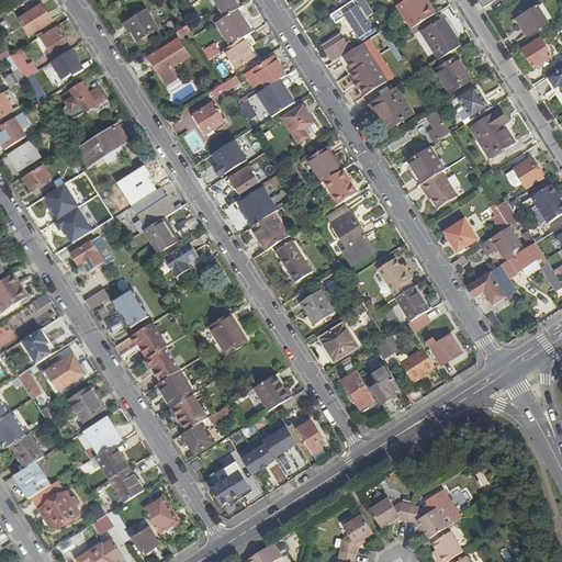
[(24,11),(37,3),(35,0),(29,0),(21,4),(24,11)]
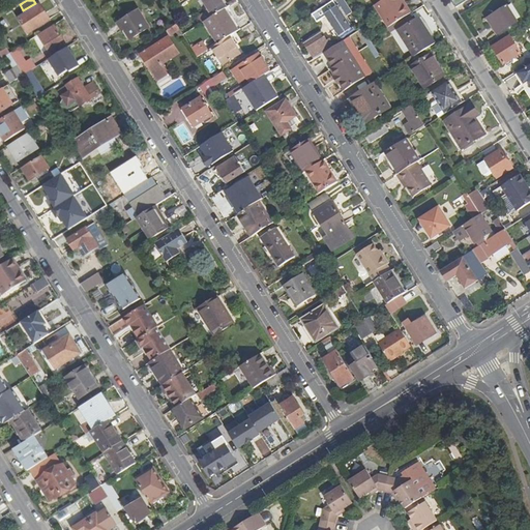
[(224,9),(227,8),(222,0),(201,0),(213,17),(224,9)]
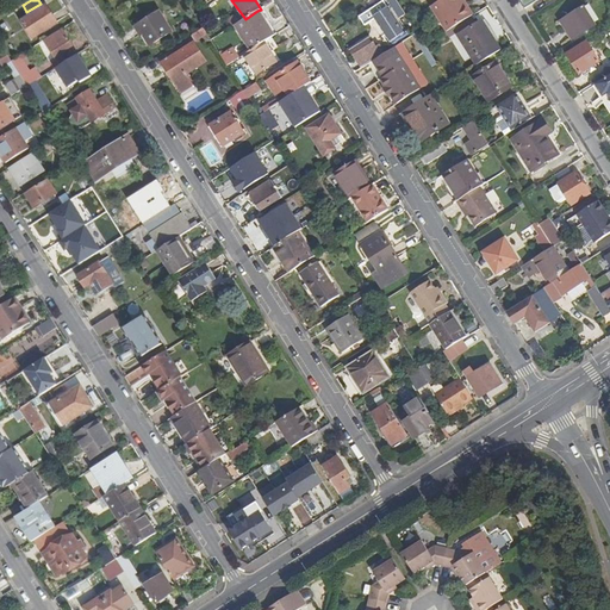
[(462,1),(461,0),(441,0),(430,7),(447,33),(468,19),(459,4),(462,1)]
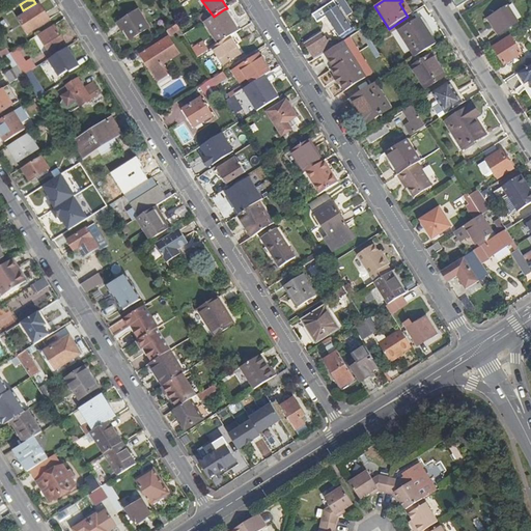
[(328,5),(313,15),(318,23),(328,17),(341,36),(352,29),(334,1),(328,5)]
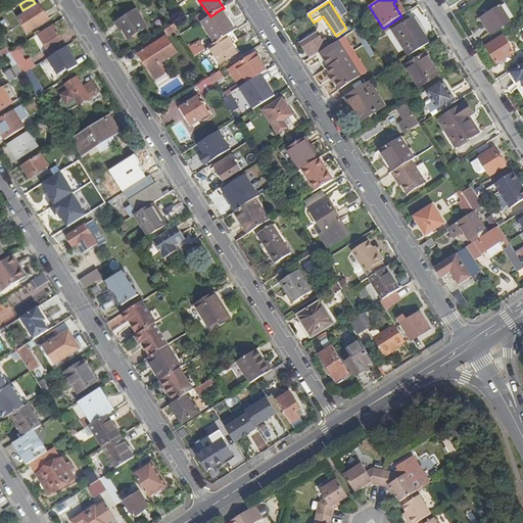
[(405,14),(396,1),(393,3),(401,16),(405,14)]
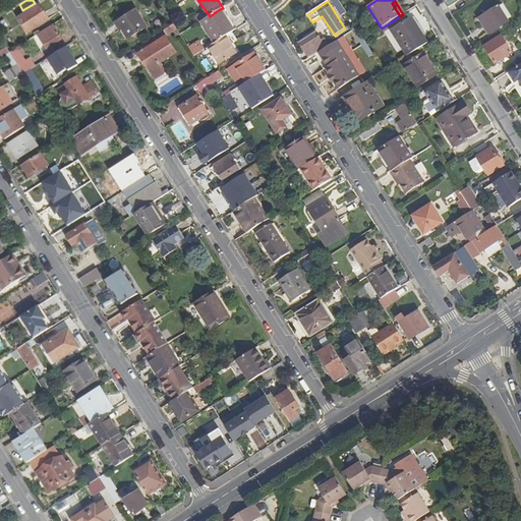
[(39,5),(18,18),(27,34),(49,21),(39,5)]
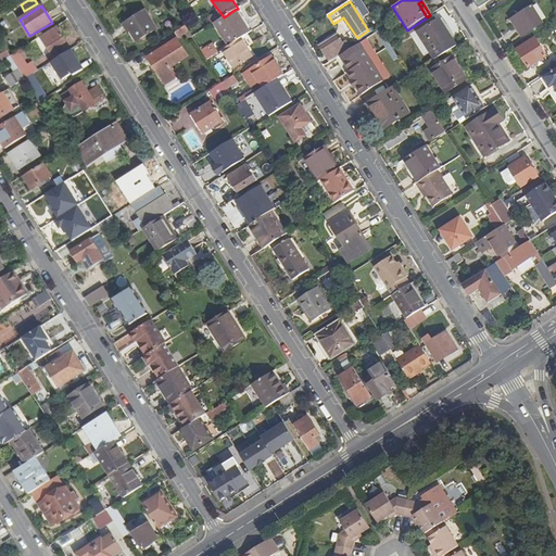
[(532,7),(512,20),(522,36),(543,24),(532,7)]
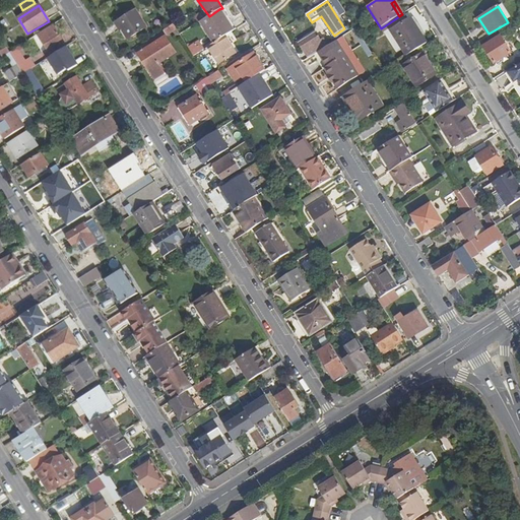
[(200,22),(214,44),(231,33),(234,31),(219,9),(209,16),(204,19),(200,22)]
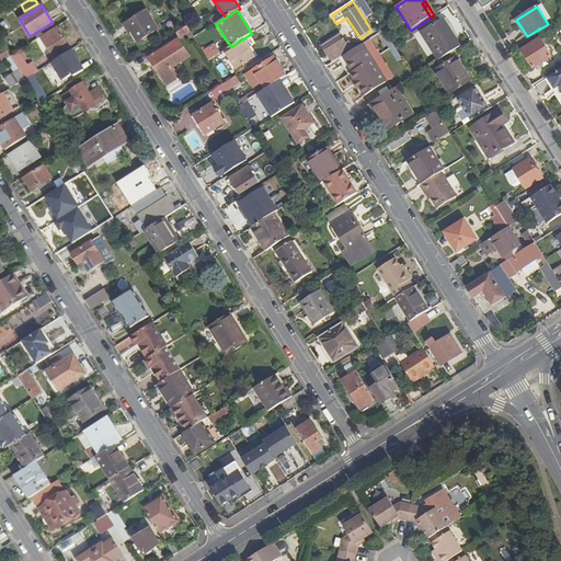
[(146,12),(124,26),(128,33),(130,32),(138,42),(158,30),(146,12)]
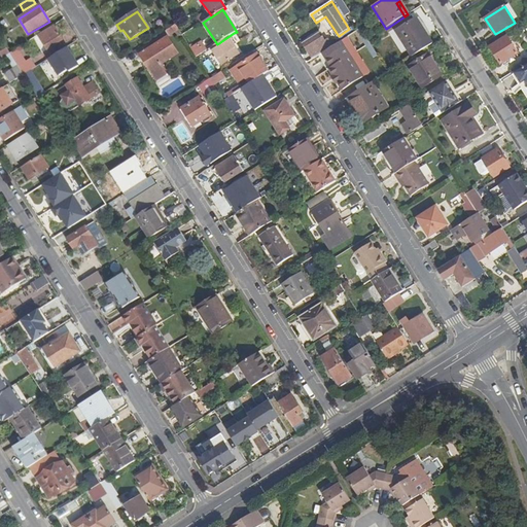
[(196,19),(200,25),(203,23),(207,20),(203,13),(196,19)]
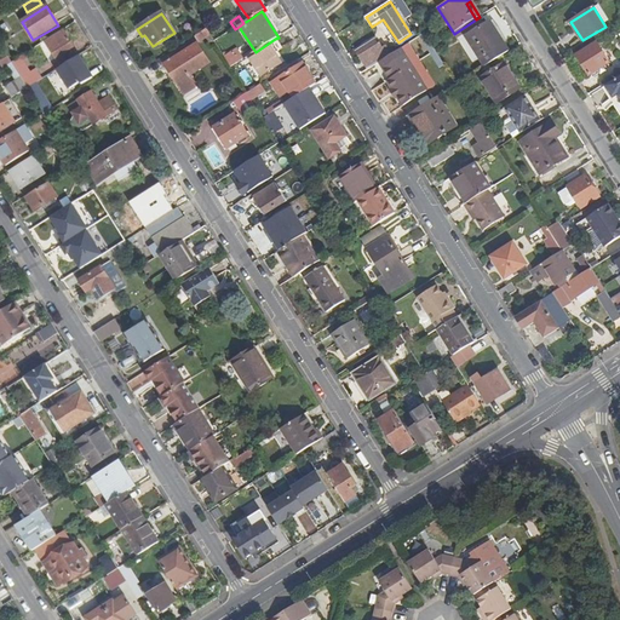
[(466,38),(486,67),(509,51),(491,22),(466,38)]
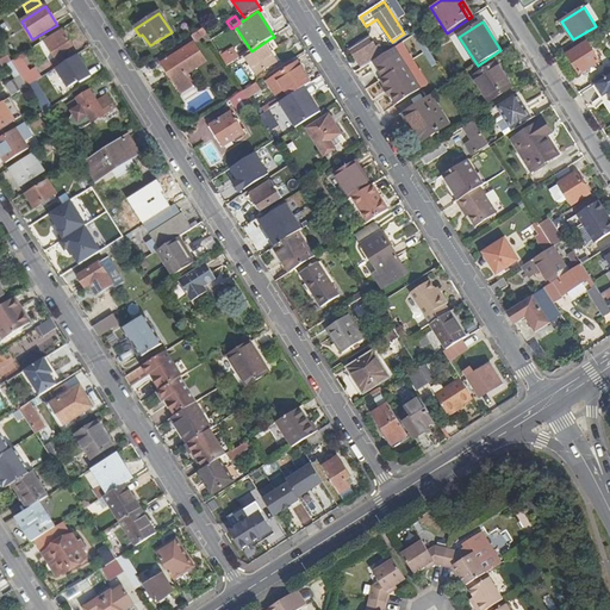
[(203,29),(192,35),(195,42),(206,35),(203,29)]
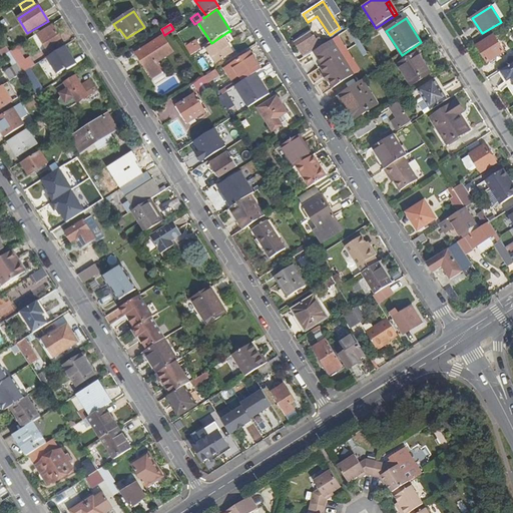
[(60,39),(51,25),(37,35),(46,49),(60,39)]
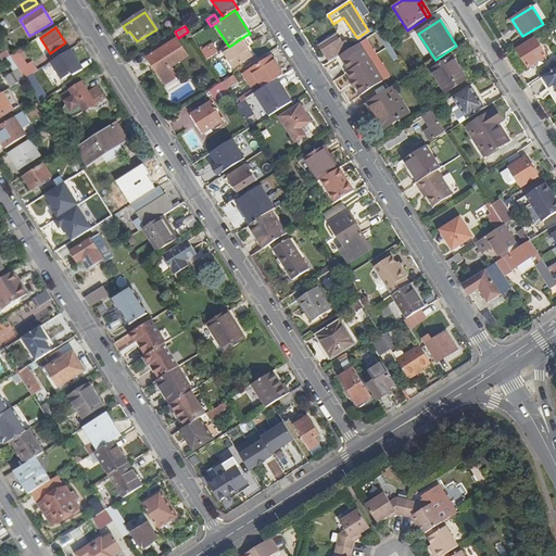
[(223,51),(235,68),(252,57),(247,49),(247,48),(253,45),(247,35),(229,47),(223,51)]
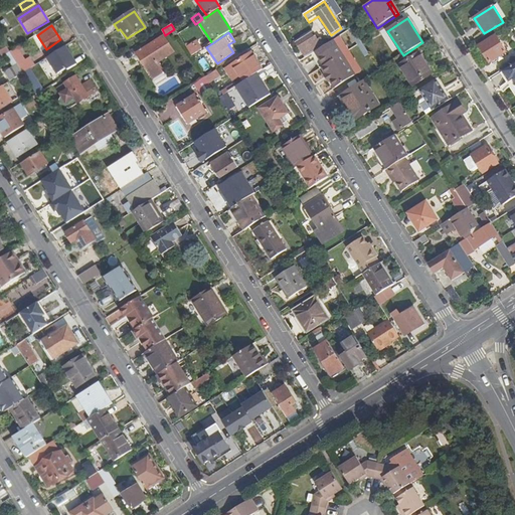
[(312,33),(297,42),(306,56),(325,44),(321,38),(317,40),(312,33)]
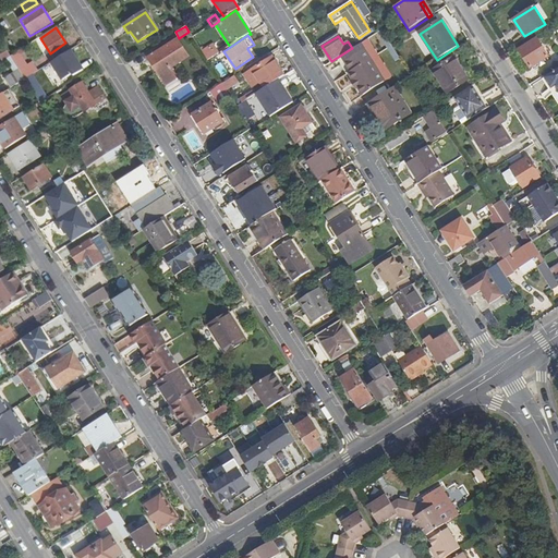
[(537,39),(519,50),(531,69),(548,58),(548,57),(549,55),(546,49),(544,50),(537,39)]
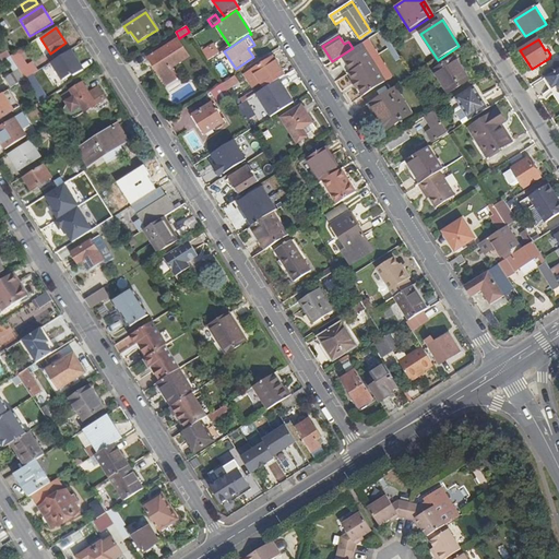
[(189,58),(178,40),(149,59),(164,83),(175,75),(171,69),(189,58)]
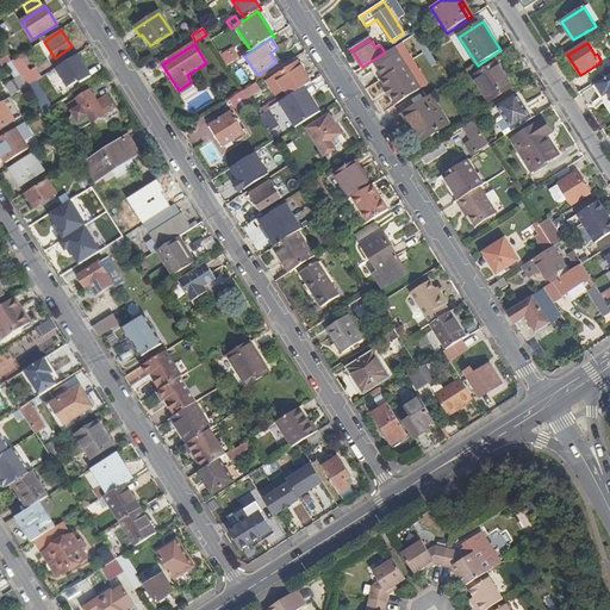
[(449,83),(444,75),(428,86),(412,60),(404,64),(398,55),(378,67),(384,78),(381,79),(386,88),(392,97),(398,106),(409,100),(410,97),(419,91),(423,92),(427,98),(431,95),(449,83)]
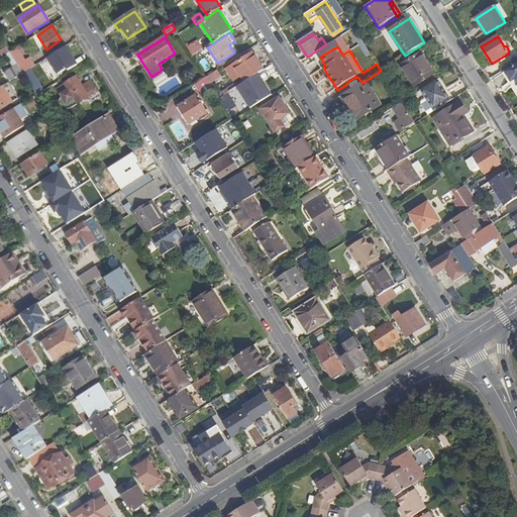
[(65,47),(47,58),(59,74),(67,69),(68,71),(77,65),(65,47)]
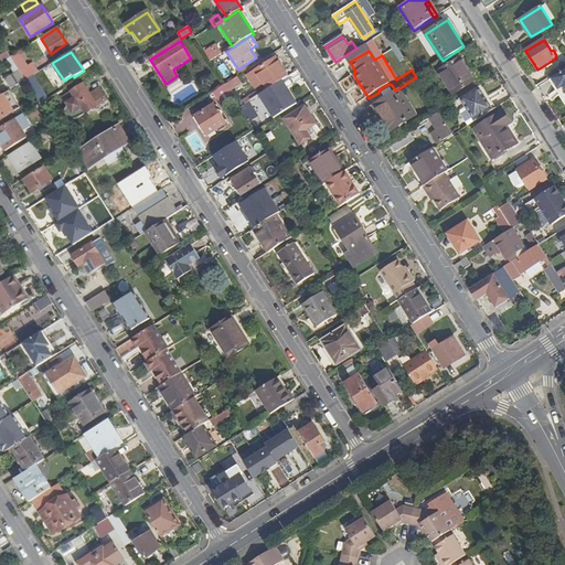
[(235,72),(238,70),(226,52),(223,54),(235,72)]
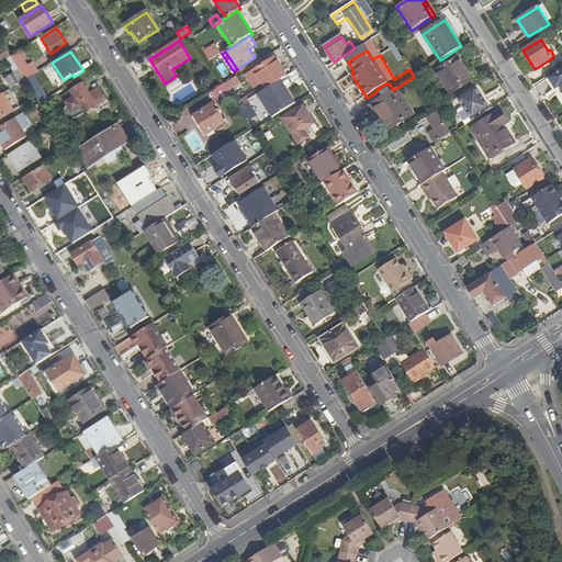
[(205,57),(209,62),(215,57),(212,53),(205,57)]
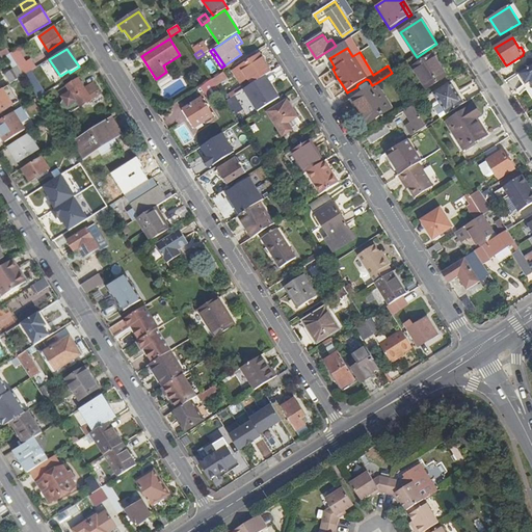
[(18,65),(24,76),(30,72),(33,70),(28,61),(24,63),(16,51),(10,54),(18,65)]
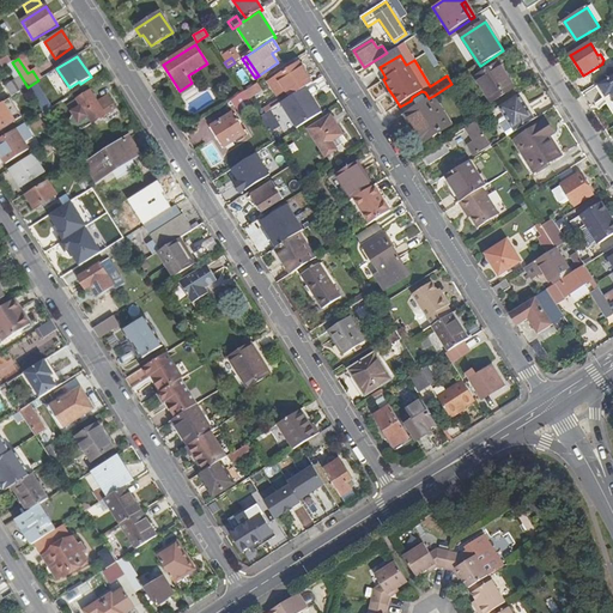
[(228,67),(232,73),(243,66),(240,60),(235,62),(228,67)]
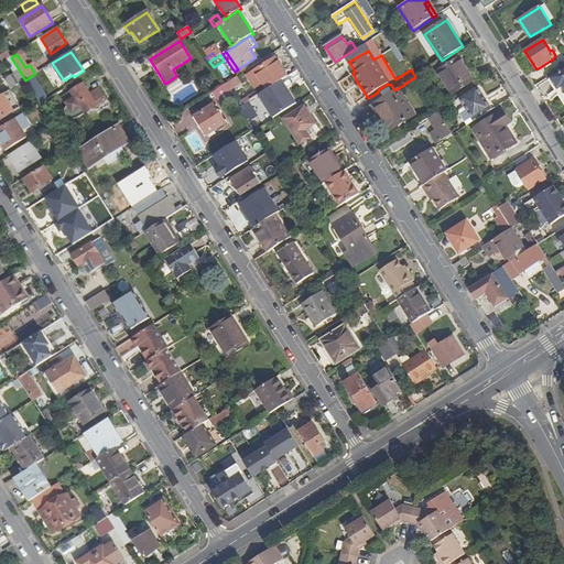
[(6,61),(14,73),(19,69),(11,57),(6,61)]
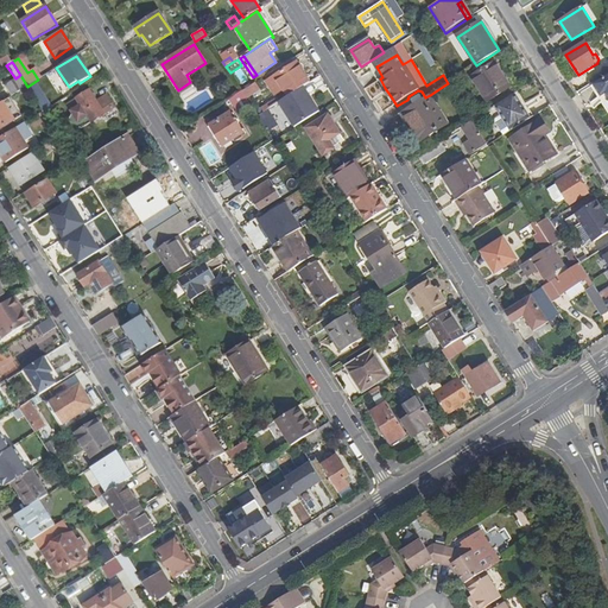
[(268,82),(274,93),(283,88),(285,92),(289,97),(309,84),(310,83),(297,63),(268,82)]
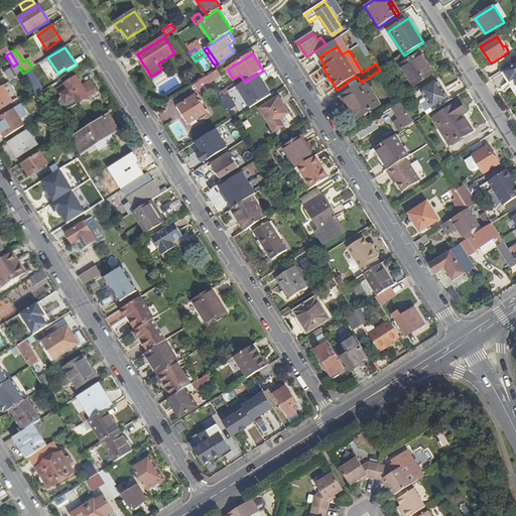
[(419,53),(400,66),(414,87),(433,74),(419,53)]
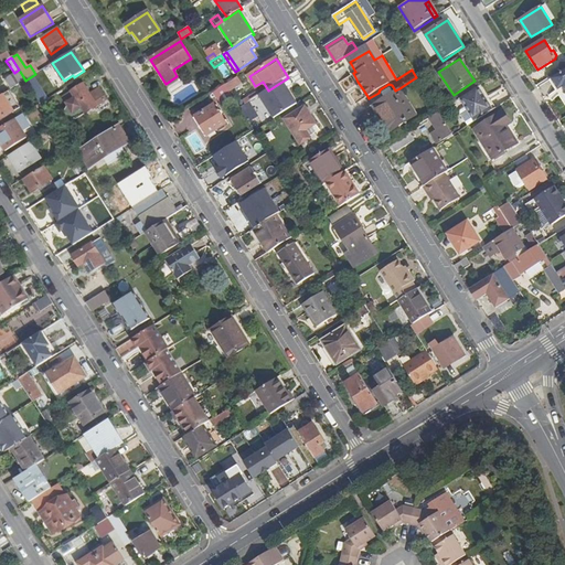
[(25,81),(19,70),(14,73),(4,80),(11,89),(25,81)]
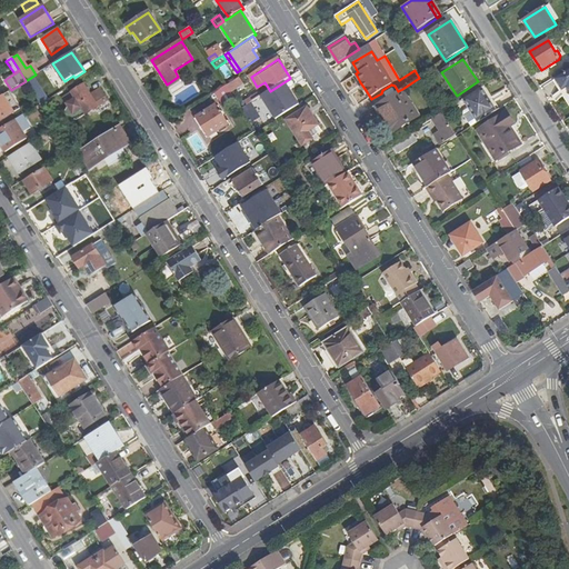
[(568,71),(556,80),(562,91),(567,89),(568,91),(568,71)]
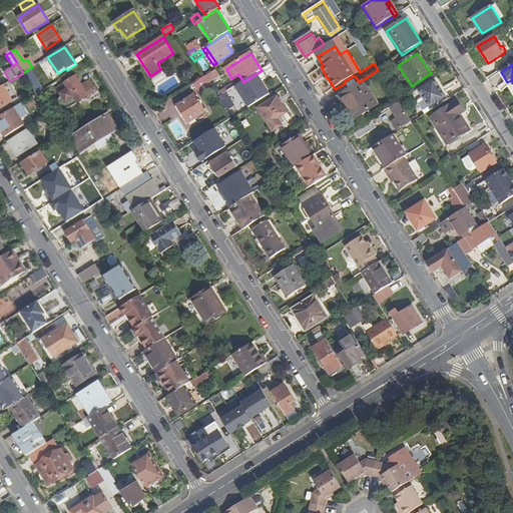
[(36,79),(29,69),(23,73),(30,83),(36,79)]
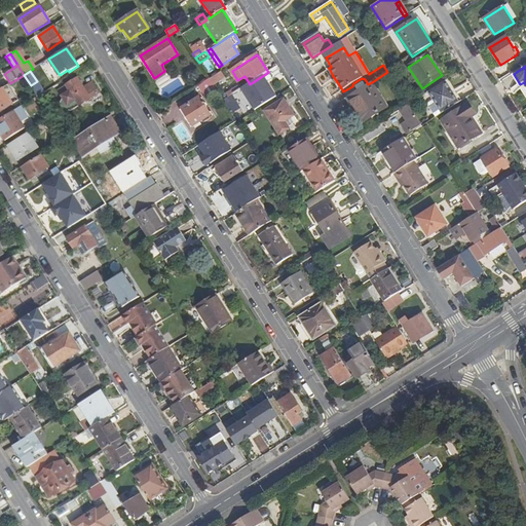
[(223,78),(220,72),(210,79),(213,85),(223,78)]
